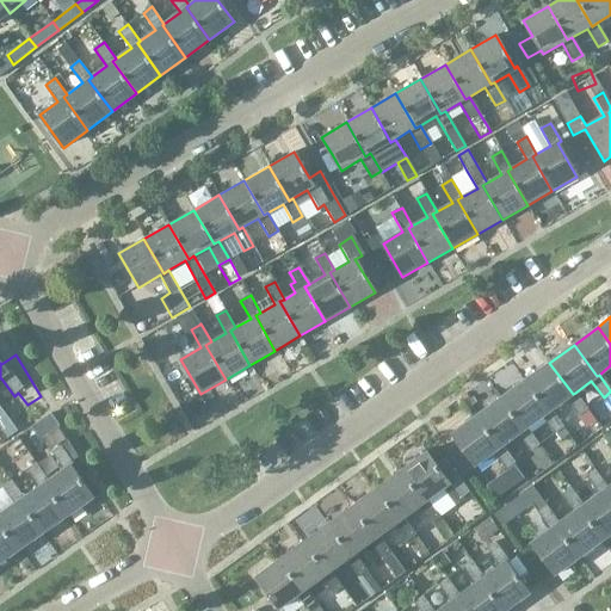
[(573,394),(549,363),(525,381),(548,412),(550,411),(566,400),(578,417),(587,411),(575,393),(573,394)]
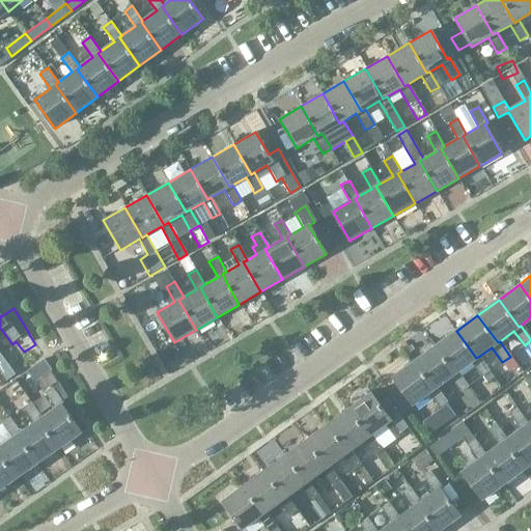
[(470,362),(481,376),(486,384),(495,378),(478,357),(476,358),(456,331),(436,346),(455,373),(457,371),(470,362)]
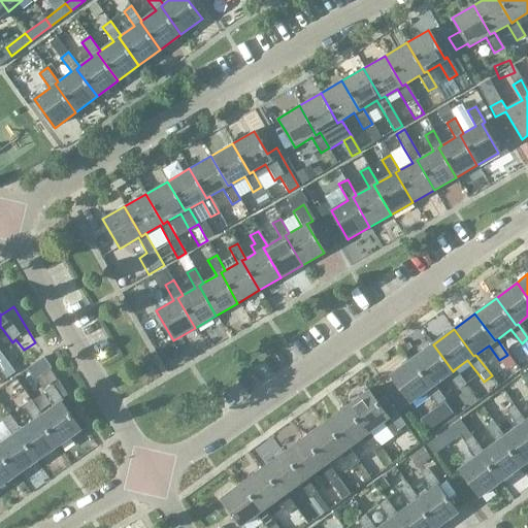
[(433,344),(411,360),(431,387),(434,385),(447,375),(458,391),(466,385),(455,369),(453,371),(433,344)]
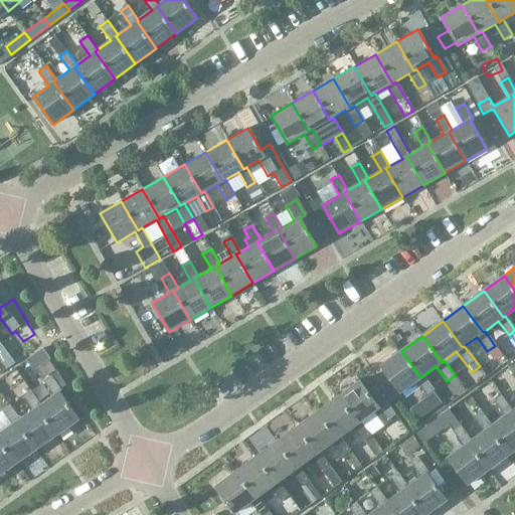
[(420,377),(401,351),(381,366),(400,392),(415,380),(426,395),(435,390),(423,375),(420,377)]
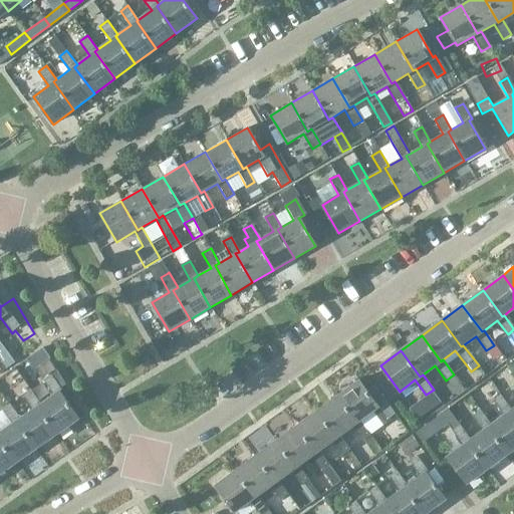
[(53,397),(40,406),(37,408),(56,435),(77,420),(58,394),(60,392),(49,376),(42,381),(53,397)]
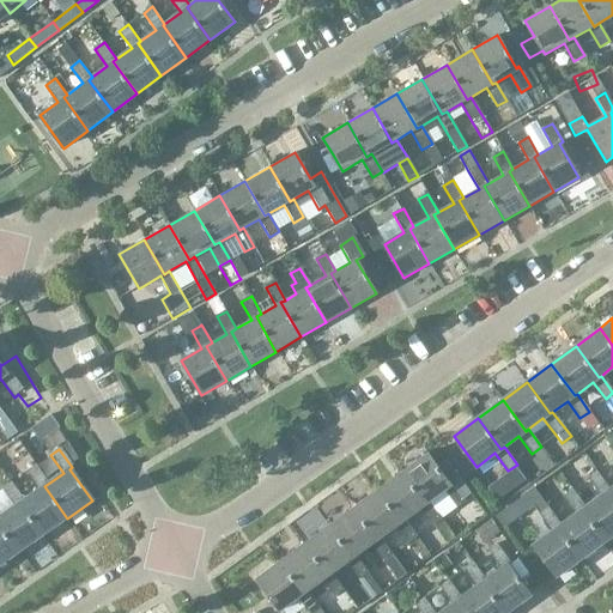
[(448,481),(428,454),(402,472),(426,504),(429,502),(444,491),(457,508),(466,502),(460,493),(468,487),(457,474),(448,481)]
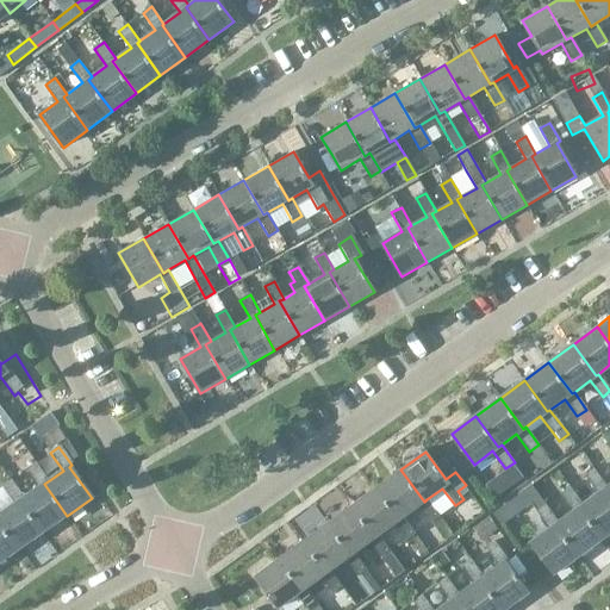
[(38,487),(23,498),(19,500),(42,533),(67,516),(44,484),(48,481),(35,464),(25,470),(38,487)]
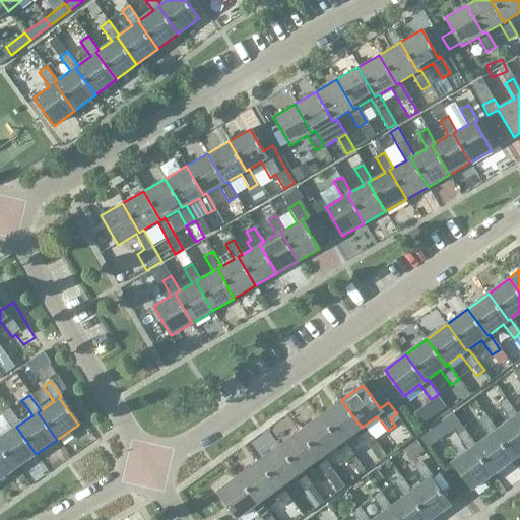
[(375,441),(364,426),(362,428),(341,400),(321,415),(340,443),(343,441),(355,432),(367,447),(375,441)]
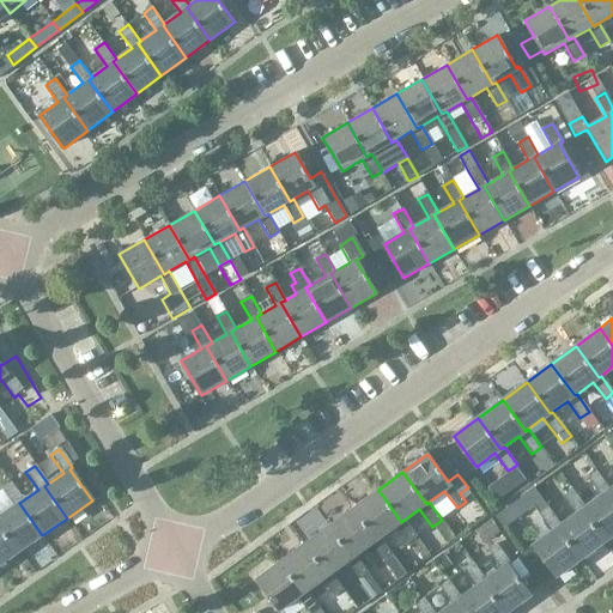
[(601,497),(586,508),(582,510),(605,541),(612,534),(612,501),(607,492),(610,490),(596,472),(588,478),(601,497)]
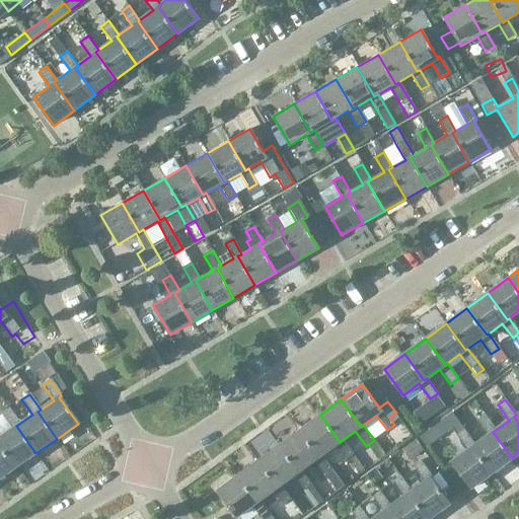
[(443,446),(451,439),(446,433),(465,416),(452,401),(425,427),(443,446)]
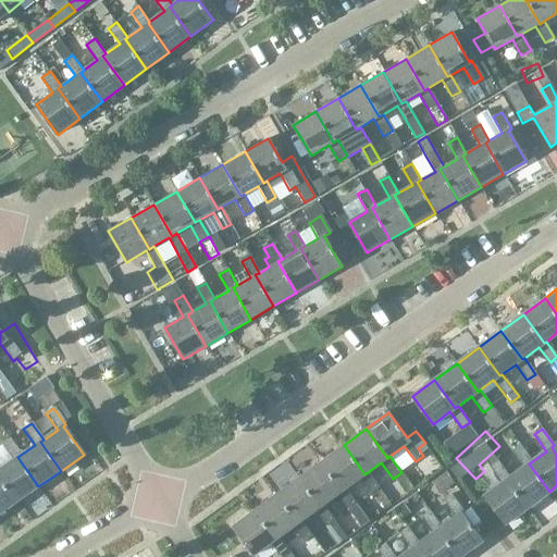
[(13,460),(0,469),(0,479),(16,503),(38,486),(17,457),(21,455),(9,440),(2,444),(13,460)]
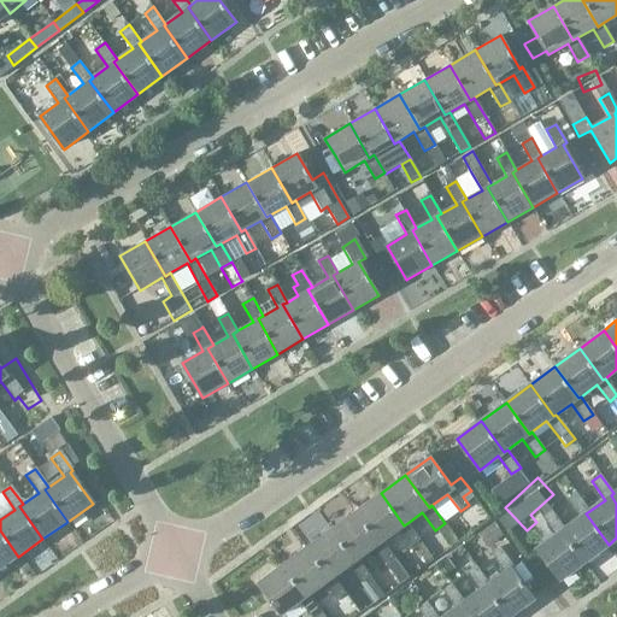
[(404,526),(381,493),(356,511),(380,544),(382,541),(399,529),(412,547),(421,541),(407,523),(404,526)]
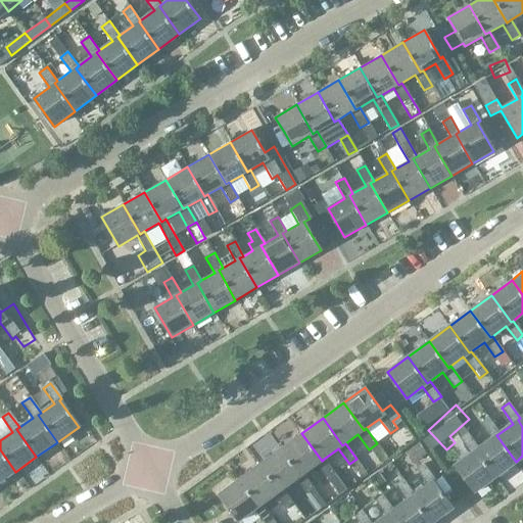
[(492,438),(478,448),(476,450),(495,477),(516,462),(496,435),(500,433),(488,418),(481,423),(492,438)]
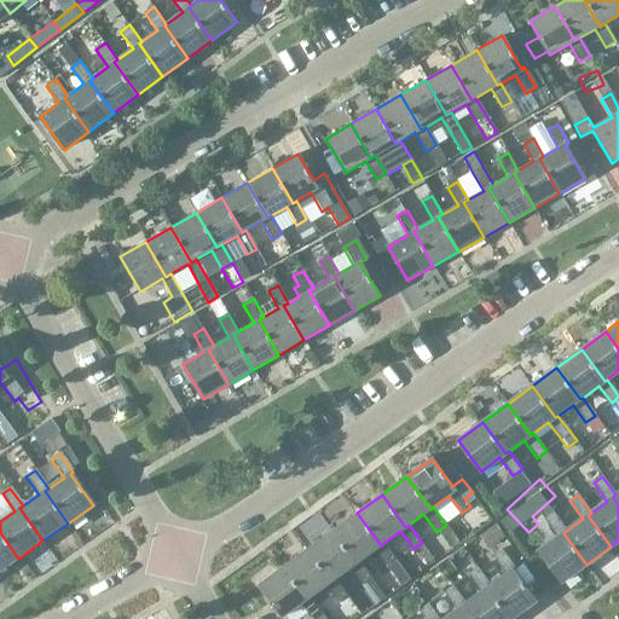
[(374,550),(387,567),(401,586),(411,580),(383,543),(381,545),(357,513),(333,531),(356,563),(359,561),(374,550)]
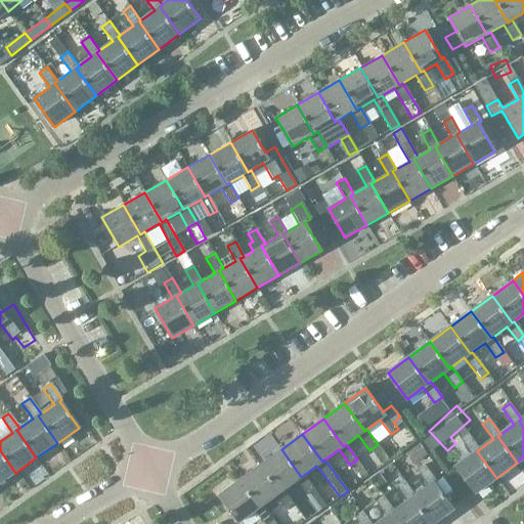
[(396,448),(406,468),(420,461),(416,452),(430,445),(424,434),(396,448)]
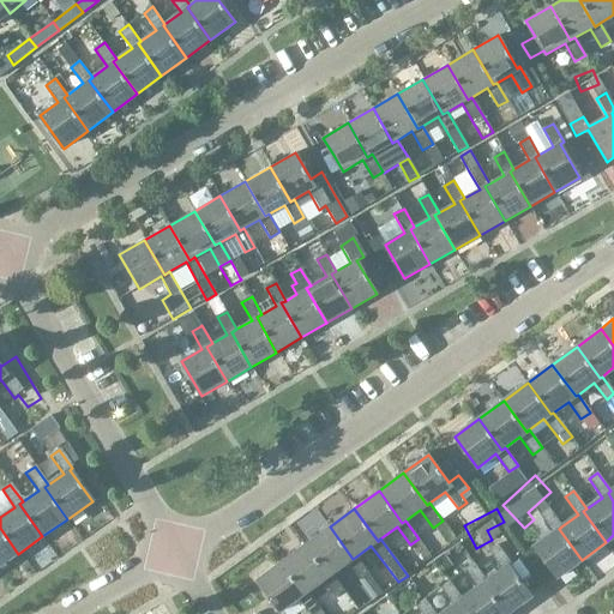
[(557,578),(582,560),(559,529),(561,527),(548,509),(540,516),(553,534),(534,547),(557,578)]
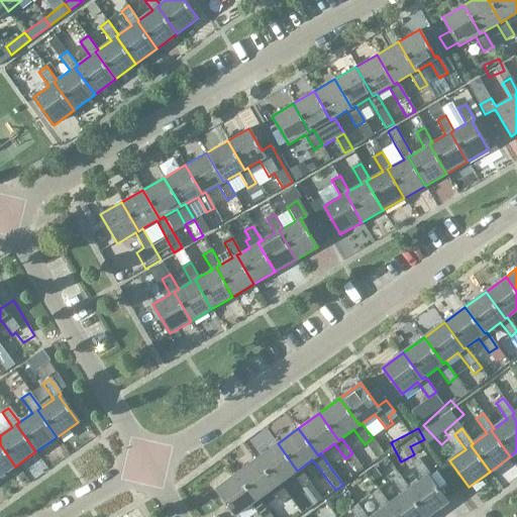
[(278,443),(256,458),(277,486),(279,484),(293,474),(304,489),(311,484),(300,469),(297,471),(278,443)]
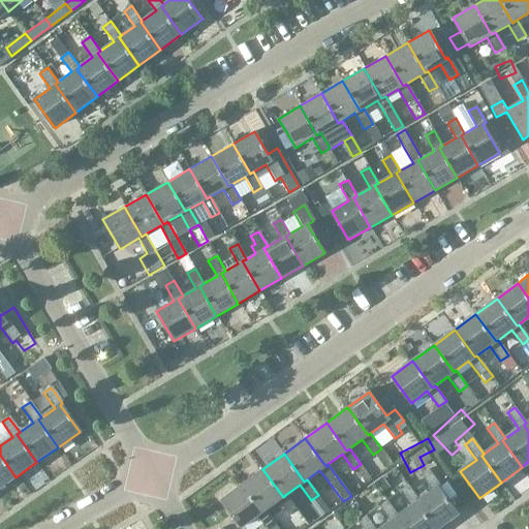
[(0,487),(16,477),(0,455),(0,487)]
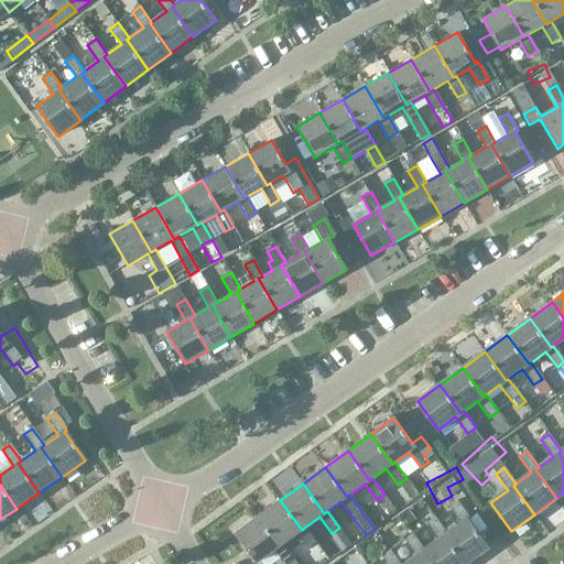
[(302,530),(280,500),(258,517),(279,546),(282,544),(296,533),(308,550),(316,544),(304,528),(302,530)]
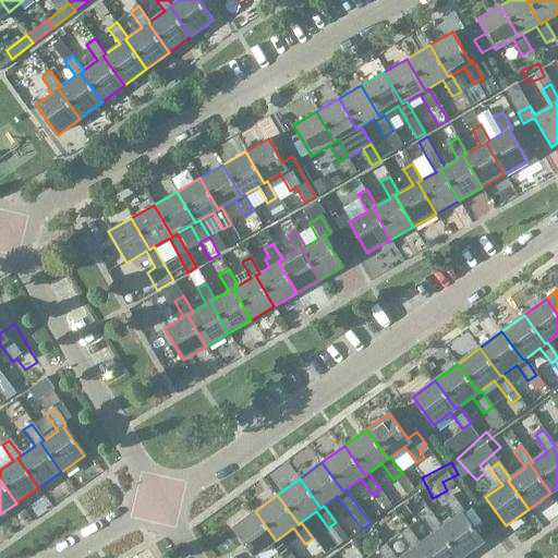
[(457,518),(443,528),(439,530),(459,557),(461,557),(483,542),(462,514),(464,512),(452,496),(445,502),(457,518)]
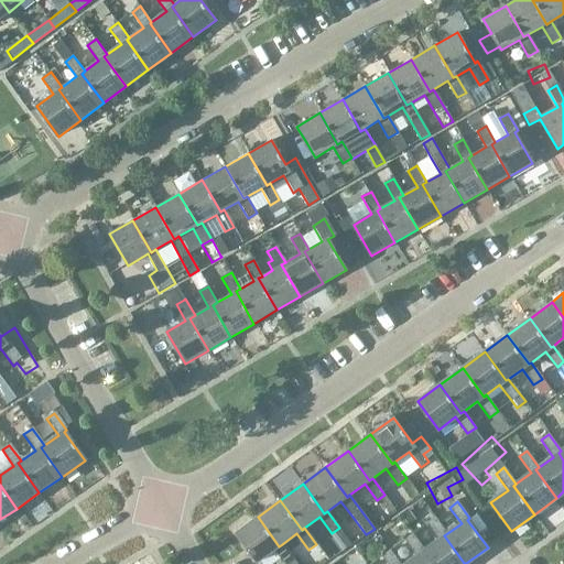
[(402,502),(382,519),(393,532),(413,517),(402,502)]
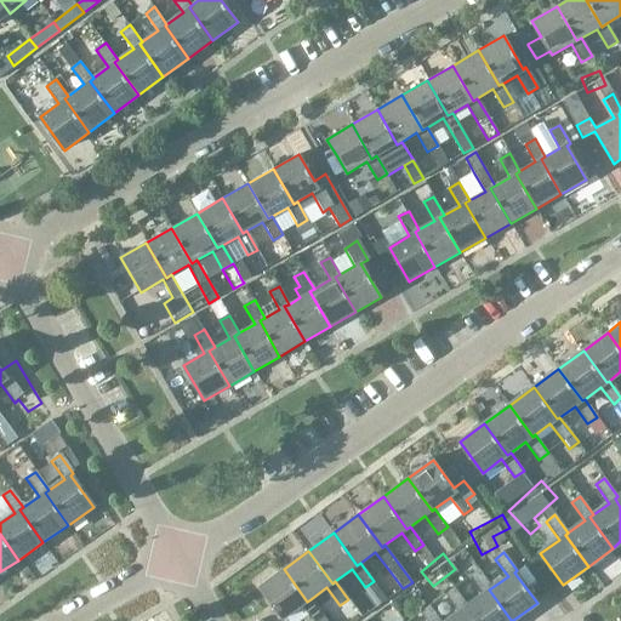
[(307,602),(284,569),(258,588),(283,620),(301,607),(312,620),(317,620),(324,617),(311,599),(307,602)]
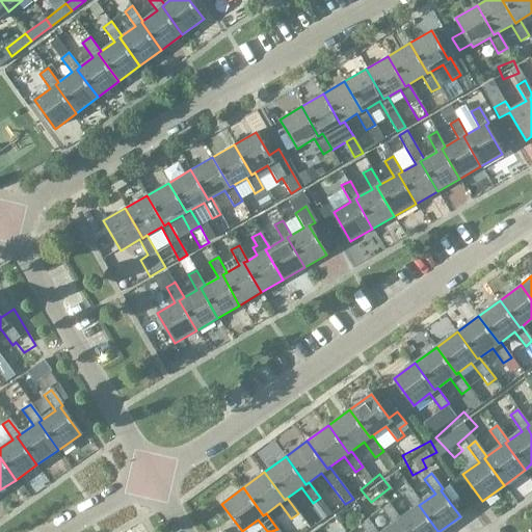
[(414,509),(400,519),(398,521),(405,531),(437,531),(419,505),(422,503),(411,488),(403,495),(414,509)]
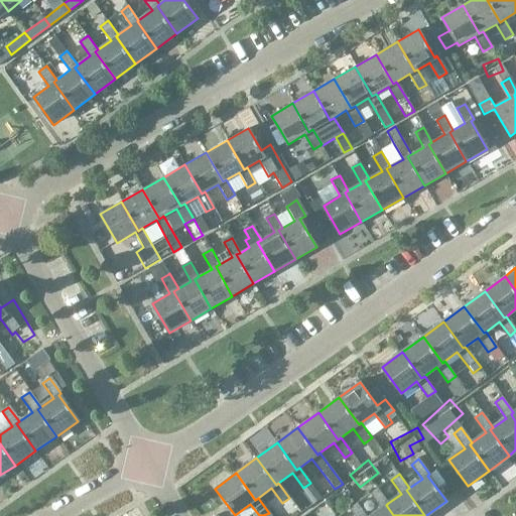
[(381,508),(371,515),(393,515),(386,505),(388,503),(378,489),(371,494),(381,508)]
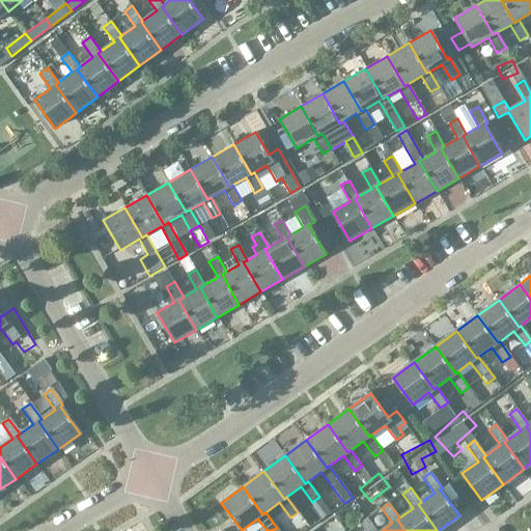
[(365,530),(376,530),(368,519),(360,524),(365,530)]
